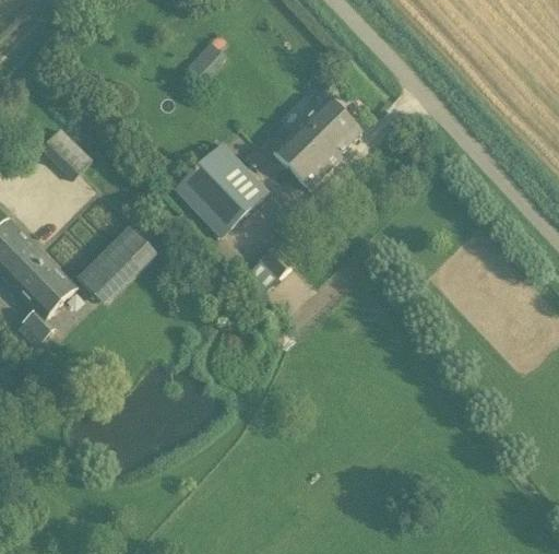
[(186,67),(204,83),(228,58),(210,42),(186,67)]
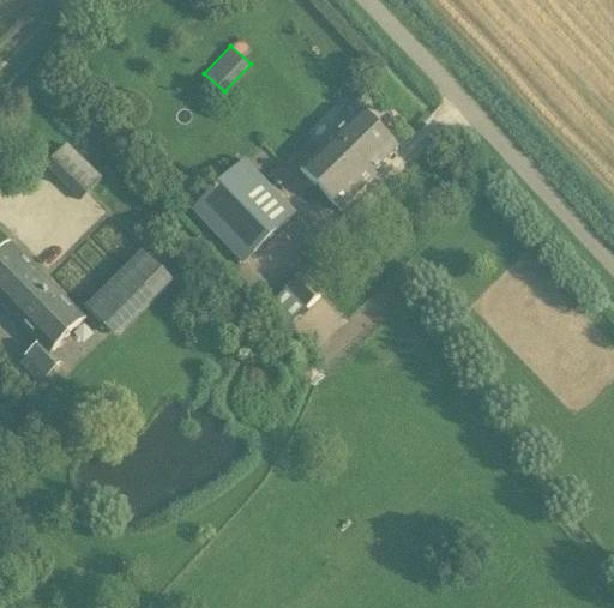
[(361,107),(300,164),(338,206),(374,172),(371,168),(396,144),(361,107)]
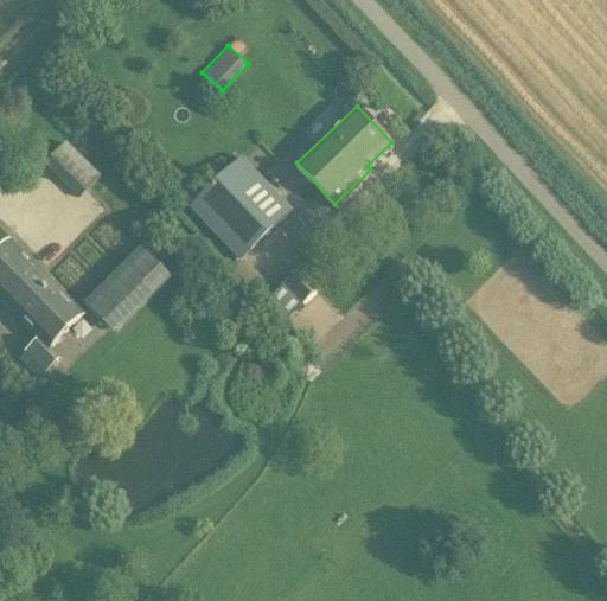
[(65,139),(44,161),(80,194),(101,173),(65,139)]
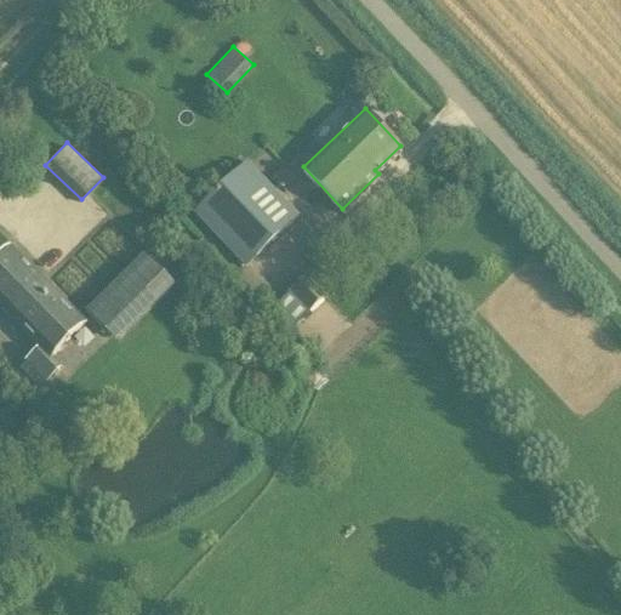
[(245,263),(300,211),(248,157),(193,209),(245,263)]
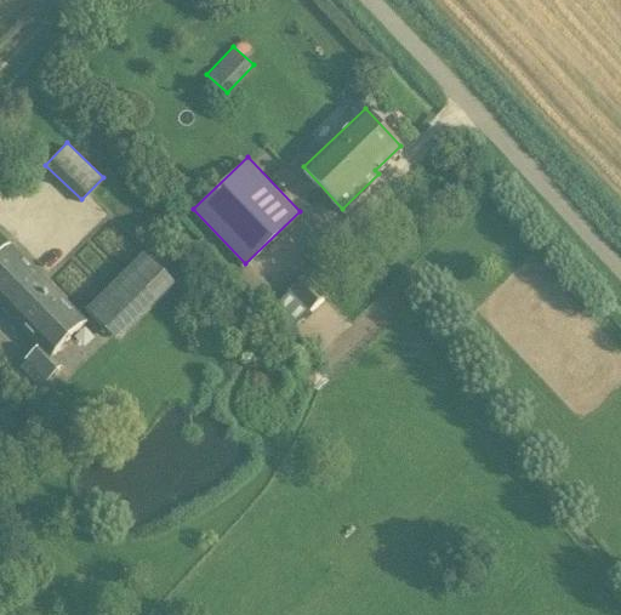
[(73,308),(10,245),(0,254),(0,301),(28,331),(39,342),(29,352),(24,357),(46,380),(61,364),(52,354),(86,320),(73,308)]
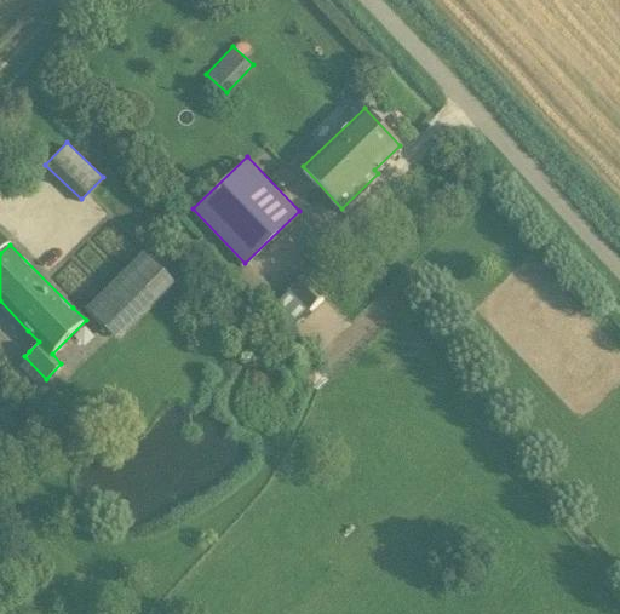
[(115,339),(174,281),(144,251),(85,309),(115,339)]
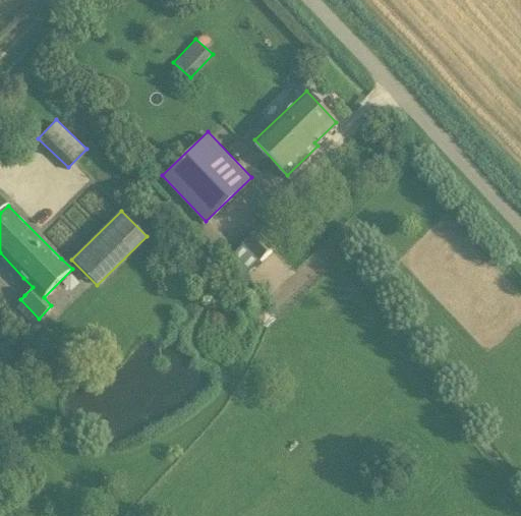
[(242,241),(244,242),(233,251),(248,267),(257,258),(258,260),(275,244),(258,225),(242,241)]
